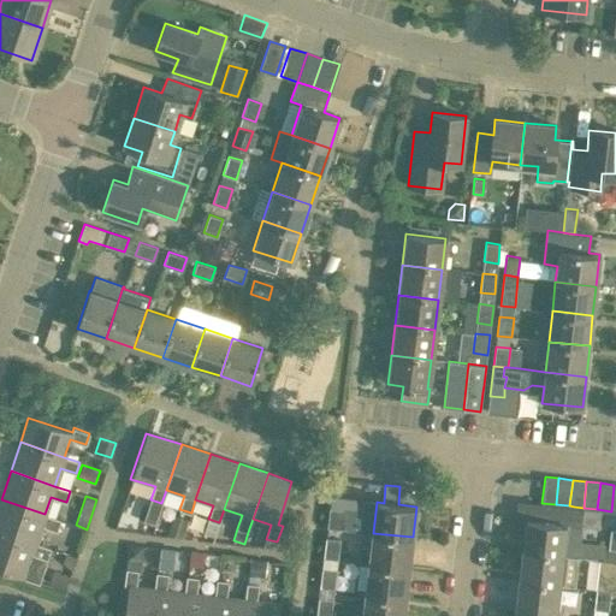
[(45,514),(1,499),(0,501),(0,531),(35,543),(41,526),(57,532),(60,520),(45,514)]
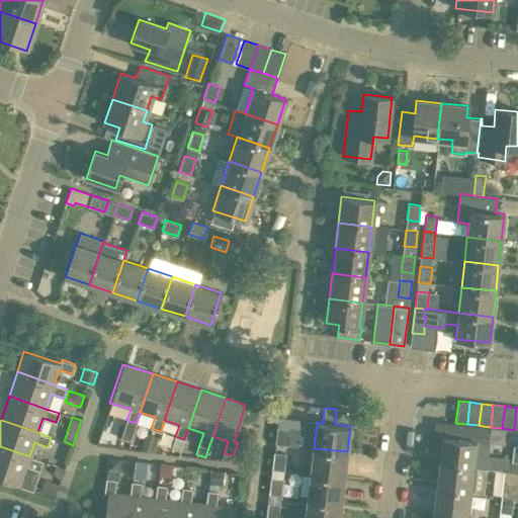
[(443,437),(440,462),(472,466),(472,467),(486,468),(505,470),(516,471),(517,471),(517,445),(514,445),(512,458),(488,456),(491,427),(483,426),(479,425),(467,424),(455,423),(436,421),(434,436),(443,437)]
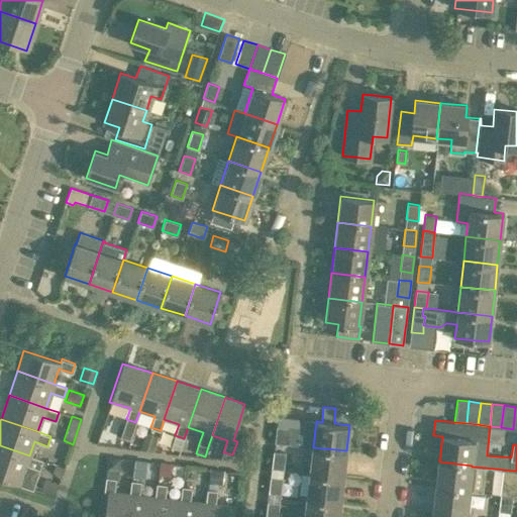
[(277,426),(275,442),(287,443),(288,427),(277,426)]
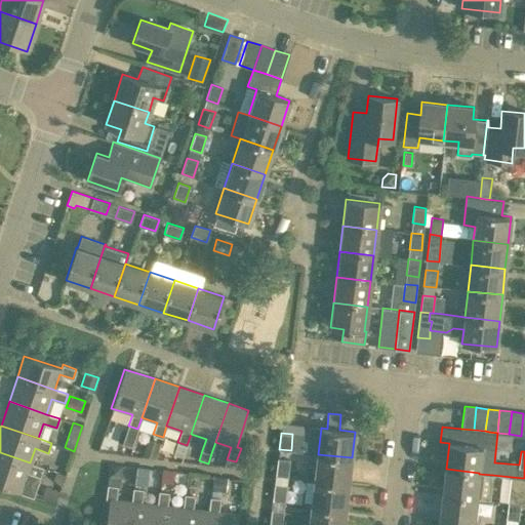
[(149,442),(145,454),(155,457),(159,445),(149,442)]
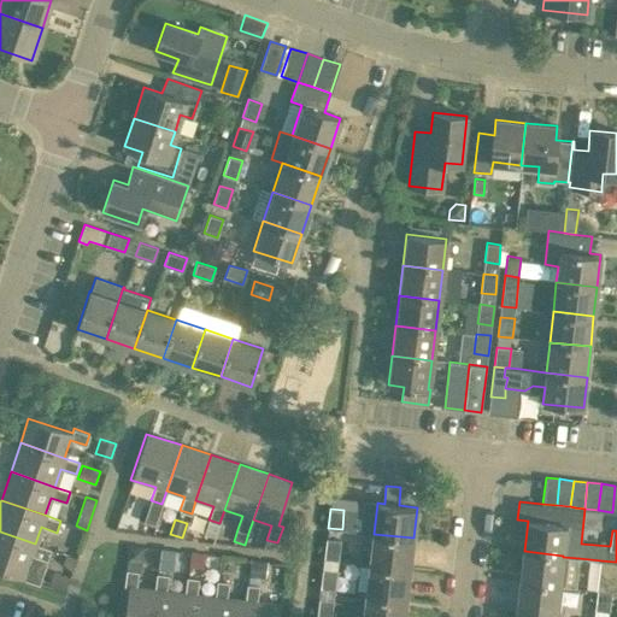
[(51,550),(35,544),(0,532),(0,570),(23,579),(24,577),(40,583),(48,559),(51,550)]
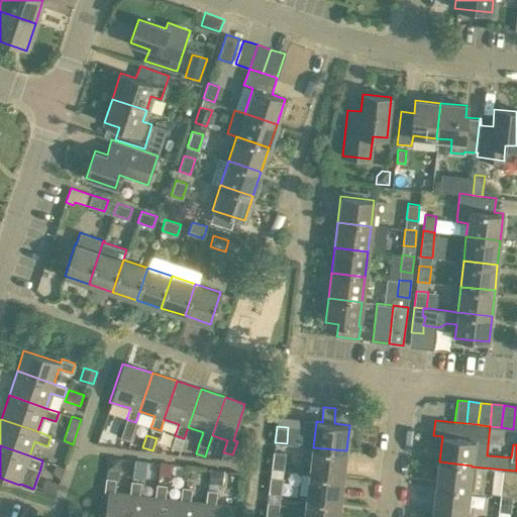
[(310,472),(343,476),(346,450),(313,447),(310,472)]
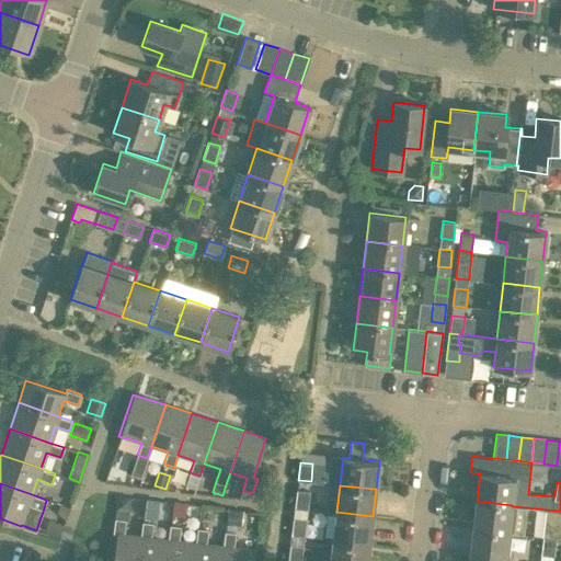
[(295,507),(308,508),(309,491),(297,490),(295,507)]
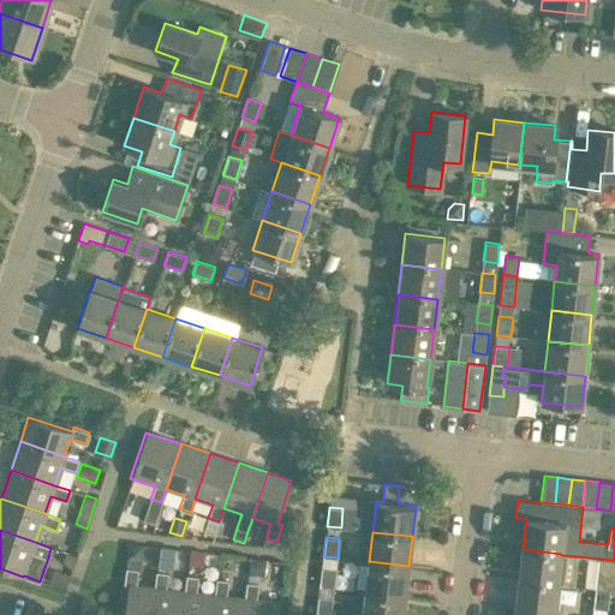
[(150,614),(154,587),(136,586),(138,569),(139,569),(143,544),(129,543),(124,585),(127,585),(124,614),(150,614)]
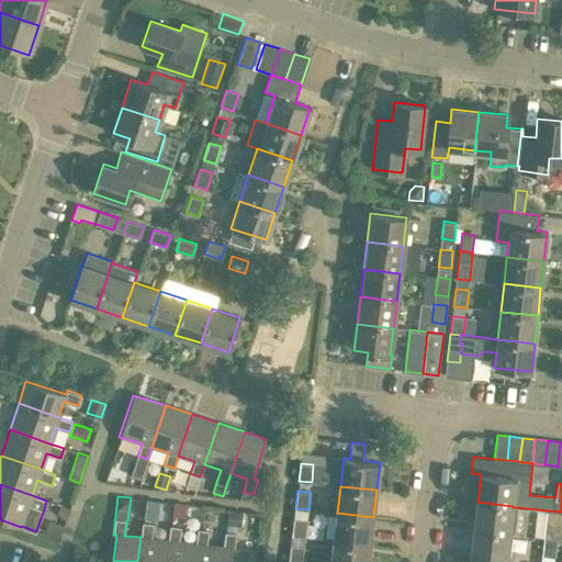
[(147,499),(145,517),(157,518),(159,501),(147,499)]
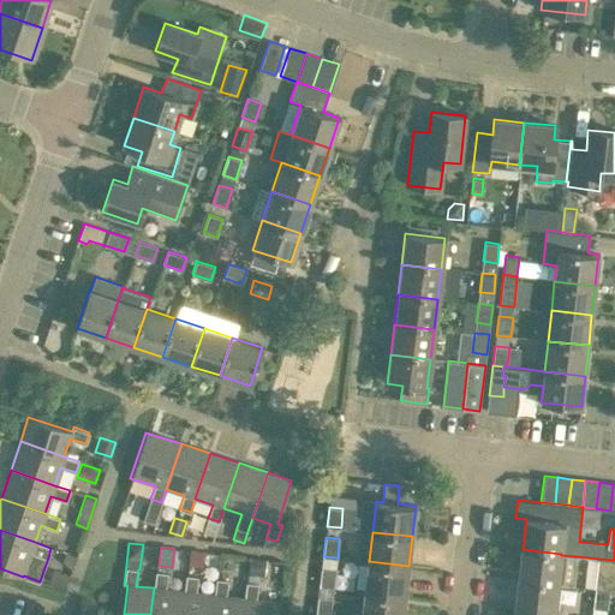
[(574,586),(577,556),(561,555),(561,554),(523,549),(519,580),(557,585),(574,586)]
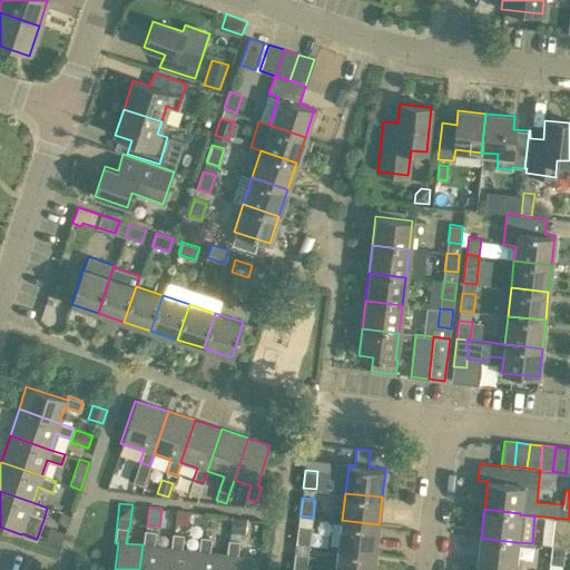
[(188,511),(176,510),(174,524),(187,526),(188,511)]
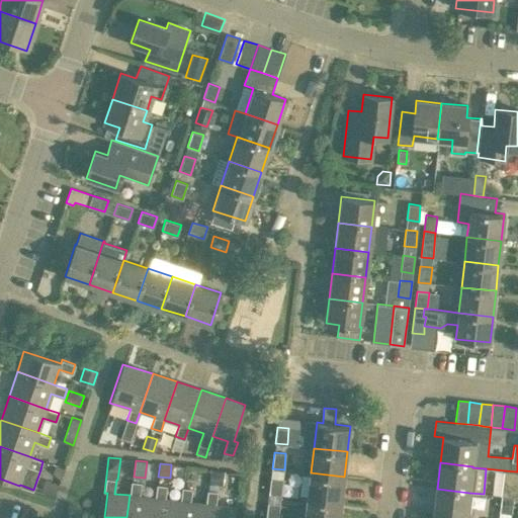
[(61,480),(65,469),(56,465),(53,472),(61,480)]
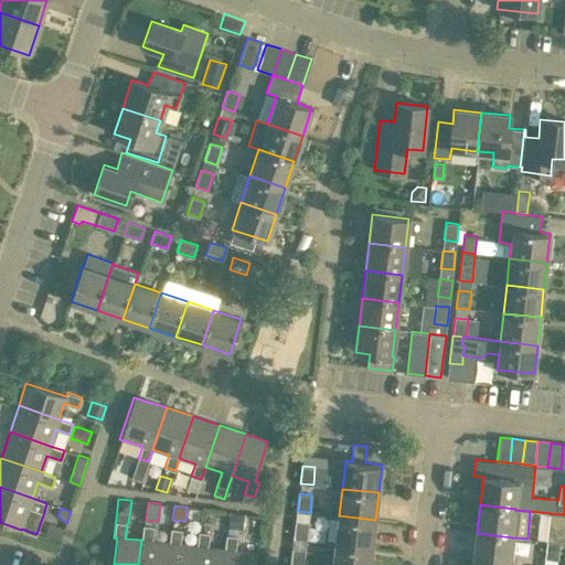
[(244,514),(231,513),(230,528),(243,529),(244,514)]
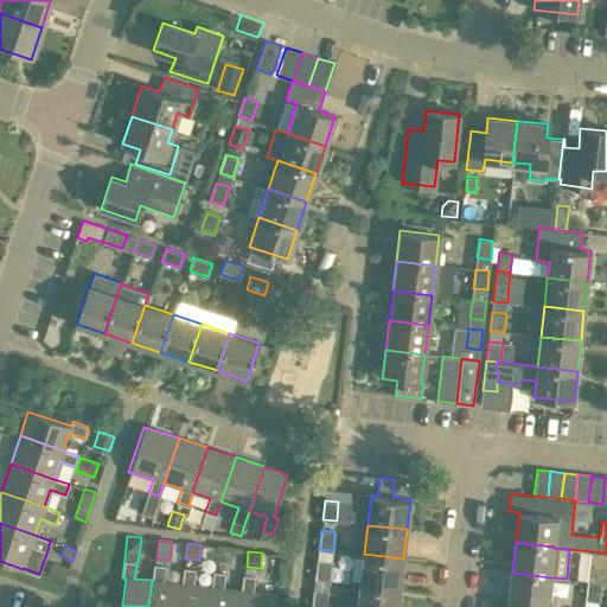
[(606,583),(606,553),(605,553),(592,551),(589,570),(602,572),(601,583),(606,583)]
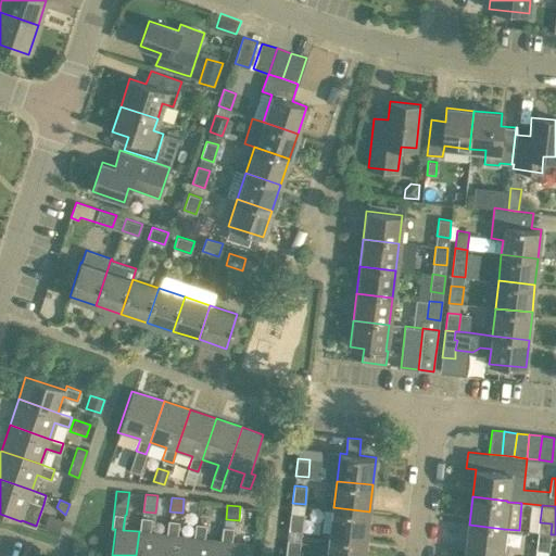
[(369,512),(333,507),(330,534),(366,540),(369,512)]
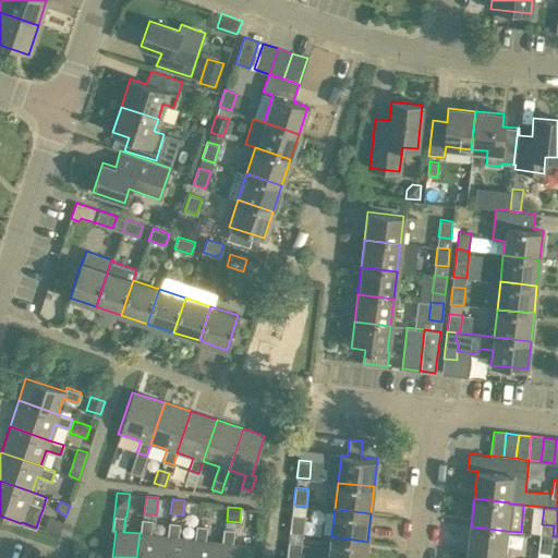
[(305,516),(292,514),(290,532),(303,533),(305,516)]
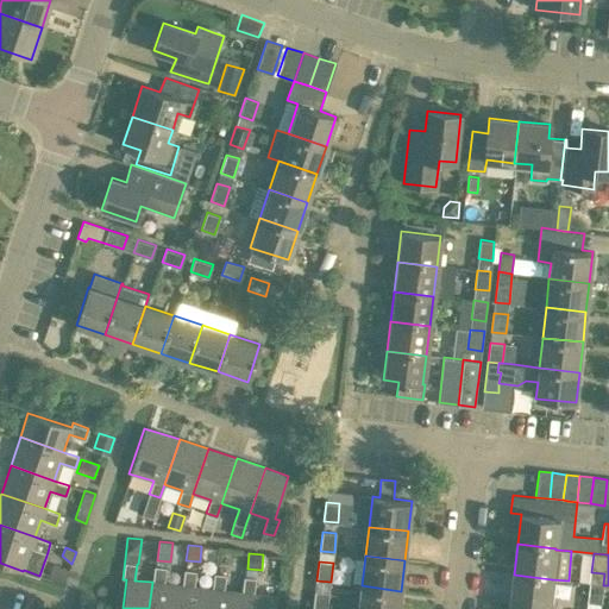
[(69,569),(54,564),(50,578),(64,583),(69,569)]
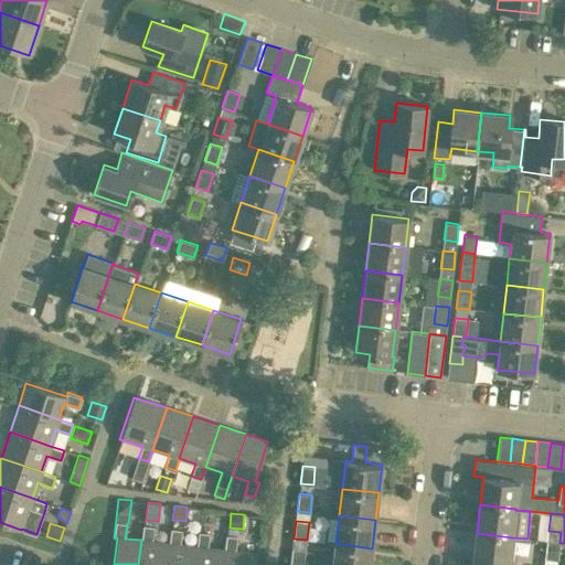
[(141,540),(138,564),(167,564),(170,543),(153,542),(155,526),(144,525),(141,540)]
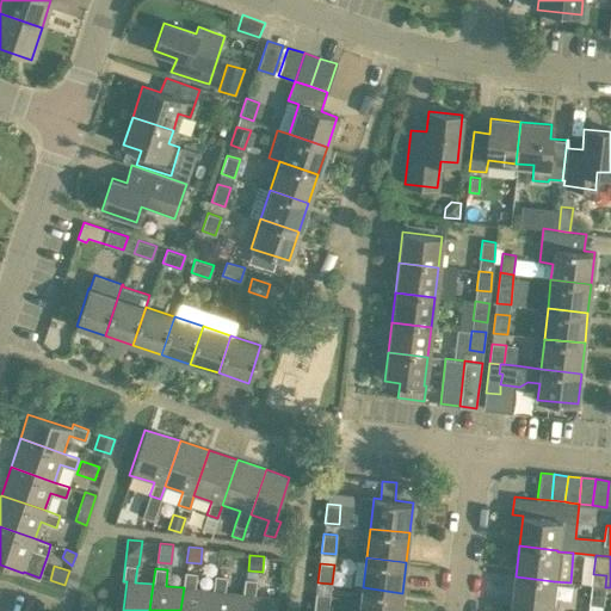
[(210,610),(214,591),(195,590),(197,573),(185,572),(184,587),(180,610),(210,610)]
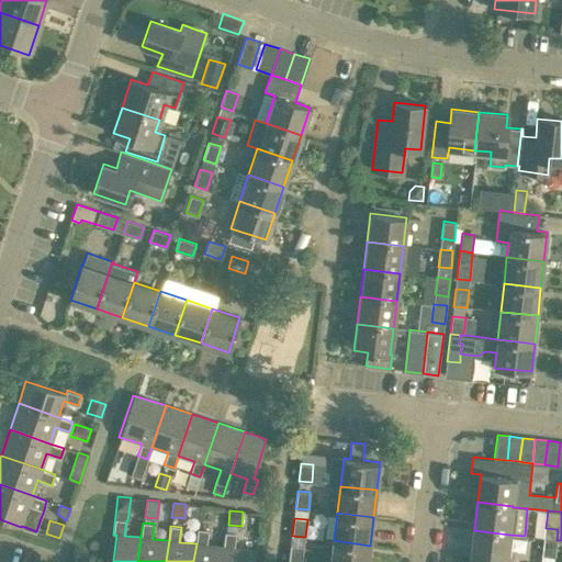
[(197,543),(193,561),(222,561),(224,547),(208,546),(209,530),(198,529),(197,543)]
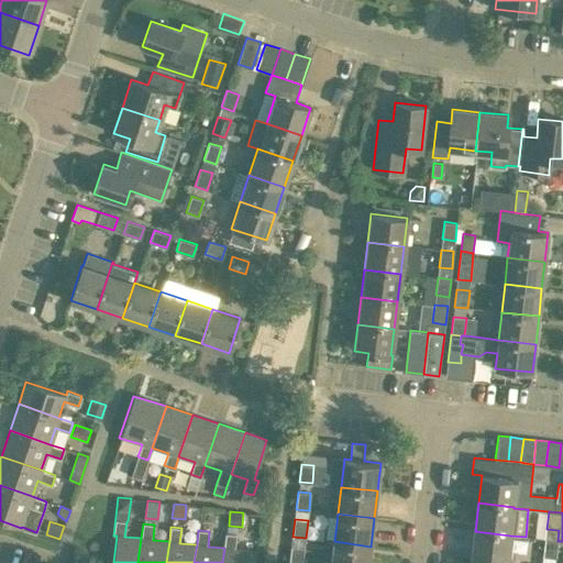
[(472,560),(500,562),(507,562),(510,536),(475,531),(472,560)]
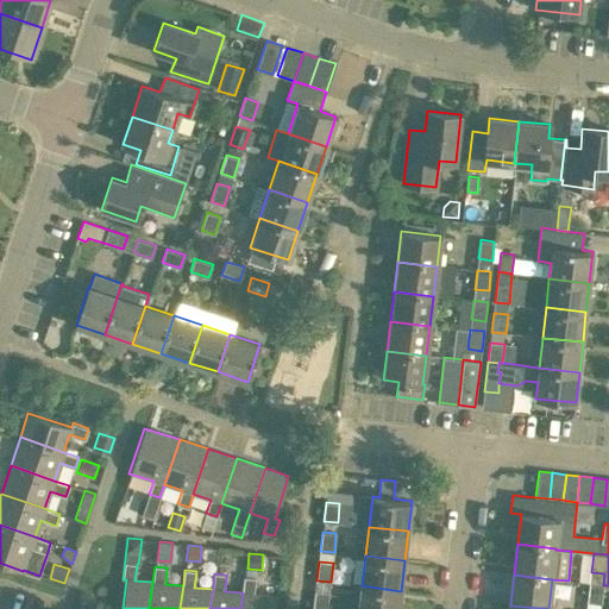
[(243,592),(240,608),(275,608),(277,597),(255,594),(256,578),(244,577),(243,592)]
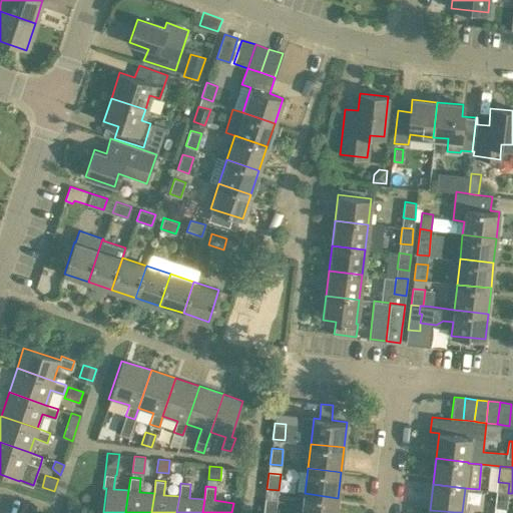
[(495,507),(506,508),(508,493),(497,491),(495,507)]
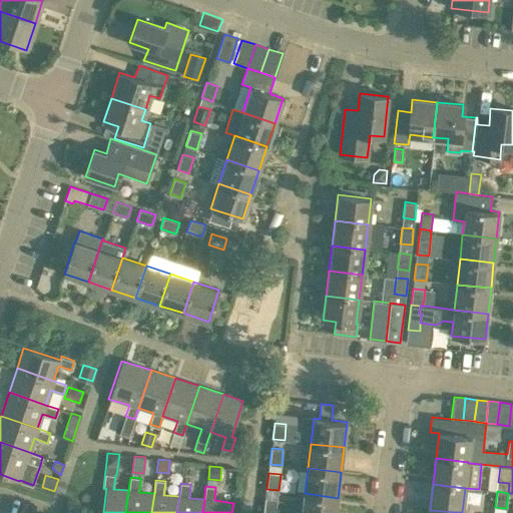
[(335,512),(338,498),(305,493),(302,512),(335,512)]
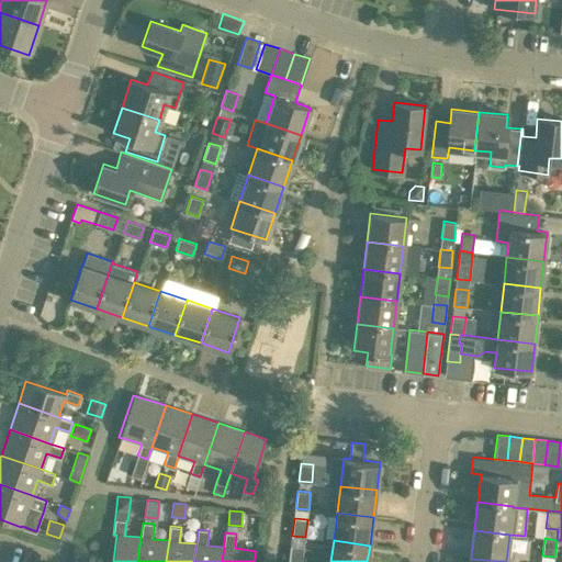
[(301,561),(303,547),(291,546),(288,561),(301,561)]
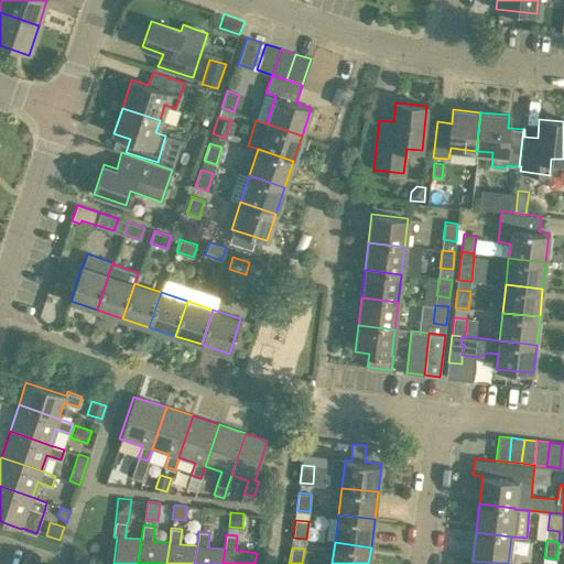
[(78,551),(74,563),(75,563),(84,563),(88,554),(78,551)]
